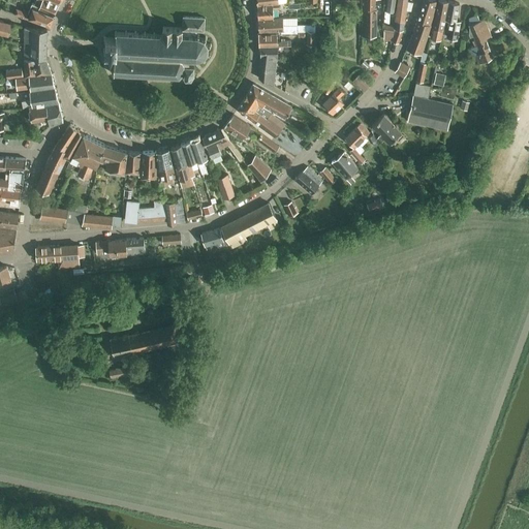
[(54,14),(59,0),(41,0),(40,5),(38,8),(54,14)]
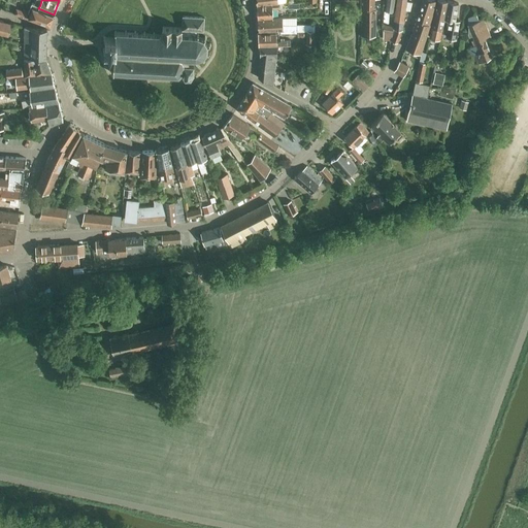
[(373,0),(360,0),(361,35),(376,35),(376,8),(374,8),(373,0)]
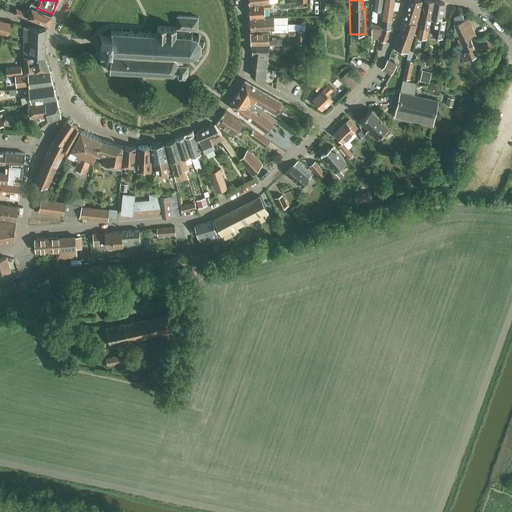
[(377,10),(382,10),(382,7),(383,0),(373,0),(373,10),(372,21),(376,21),(377,10)]
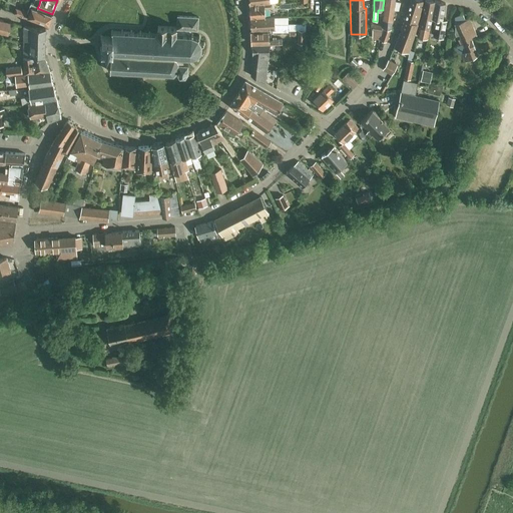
[(381,31),(380,37),(380,38),(386,41),(390,32),(391,28),(394,9),(398,9),(400,1),(395,1),(395,0),(386,0),(383,27),(382,27),(381,31)]
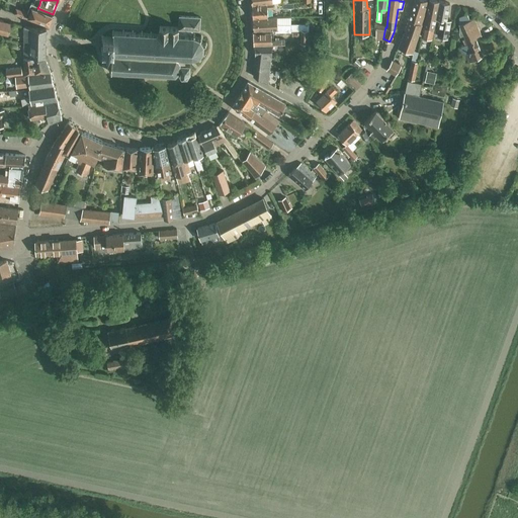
[(415,0),(399,46),(413,52),(421,28),(425,13),(429,0),(415,0)]
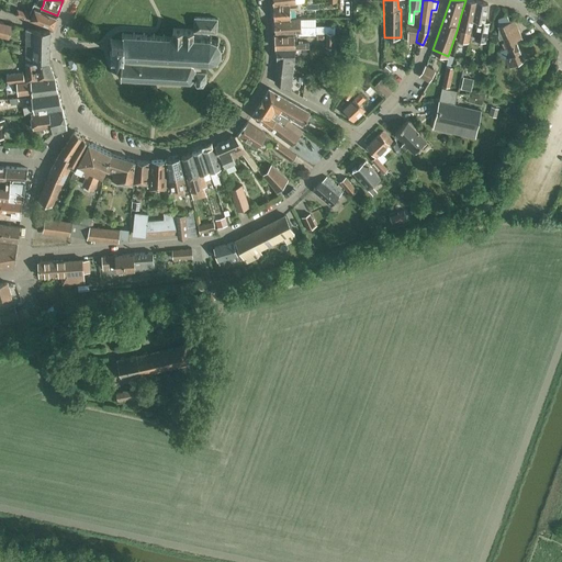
[(473,20),(476,1),(471,0),(465,0),(458,38),(469,41),(474,20),(473,20)]
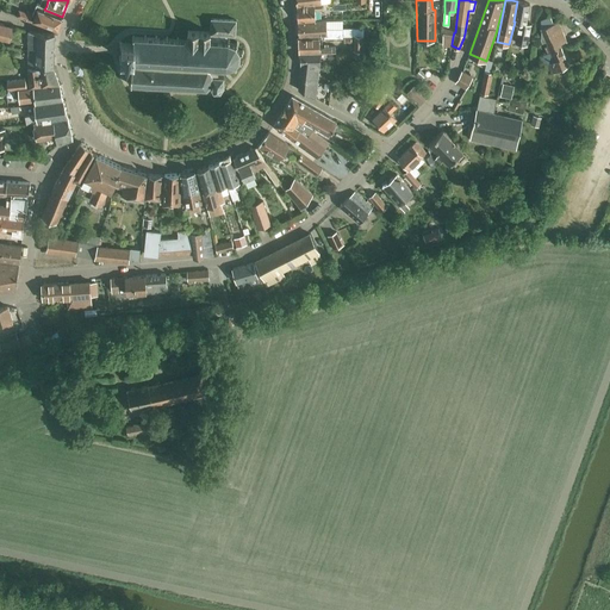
[(514,22),(515,22),(520,23),(516,42),(528,44),(531,24),(527,23),(530,4),(517,1),(514,22)]
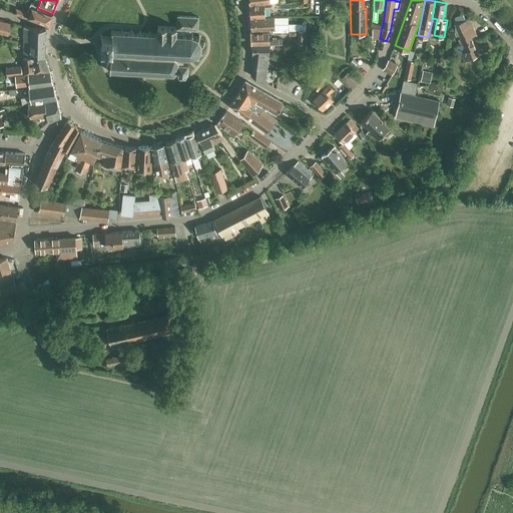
[(37,8),(39,5),(31,2),(27,12),(16,8),(14,13),(30,18),(31,16),(49,23),(52,14),(37,8)]
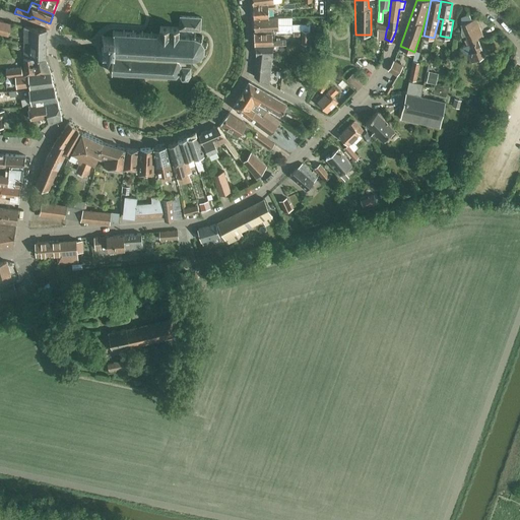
[(254,18),(269,18),(269,8),(276,8),(276,4),(253,4),(254,18)]
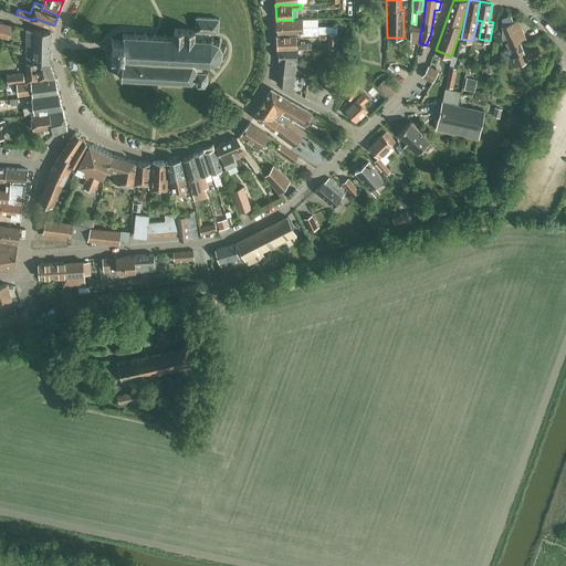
[(517,20),(513,21),(511,14),(502,19),(502,25),(502,27),(502,35),(503,40),(507,38),(509,42),(506,43),(509,49),(501,52),(504,61),(509,59),(512,66),(527,60),(520,40),(525,38),(517,20)]
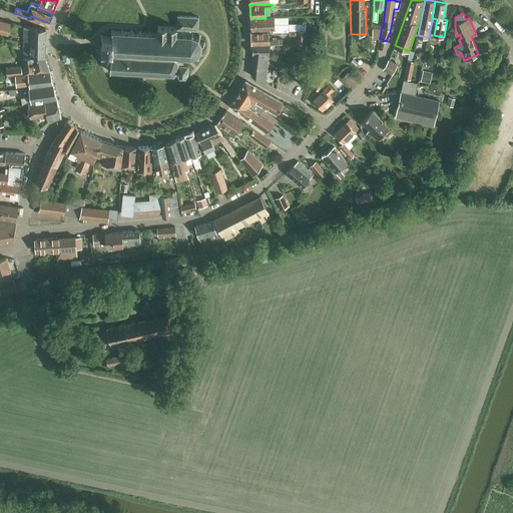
[(191,30),(198,30),(198,17),(177,16),(177,27),(158,26),(158,33),(150,33),(150,31),(149,31),(149,33),(141,32),(141,30),(140,30),(140,32),(132,32),(132,30),(131,30),(131,32),(123,31),(123,29),(122,29),(122,31),(113,31),(112,29),(111,29),(112,30),(111,36),(102,36),(102,46),(109,47),(108,47),(108,48),(107,49),(108,49),(108,50),(109,51),(110,51),(111,50),(110,63),(109,65),(108,68),(111,71),(115,71),(117,69),(119,69),(119,71),(121,71),(121,69),(129,70),(129,72),(130,72),(130,70),(139,70),(138,72),(140,72),(140,70),(148,71),(147,73),(149,73),(149,71),(157,71),(156,73),(158,73),(158,71),(166,72),(166,74),(167,74),(167,72),(173,72),(174,74),(175,74),(174,72),(176,69),(177,70),(180,73),(178,75),(179,76),(180,74),(184,74),(185,76),(186,75),(185,74),(187,70),(190,70),(190,69),(188,69),(188,62),(183,61),(184,56),(190,57),(190,60),(191,60),(191,57),(196,56),(198,58),(199,57),(198,55),(201,50),(204,52),(204,50),(202,49),(202,44),(205,43),(204,41),(201,42),(199,38),(201,36),(200,35),(198,37),(193,35),(193,32),(190,32),(191,30)]
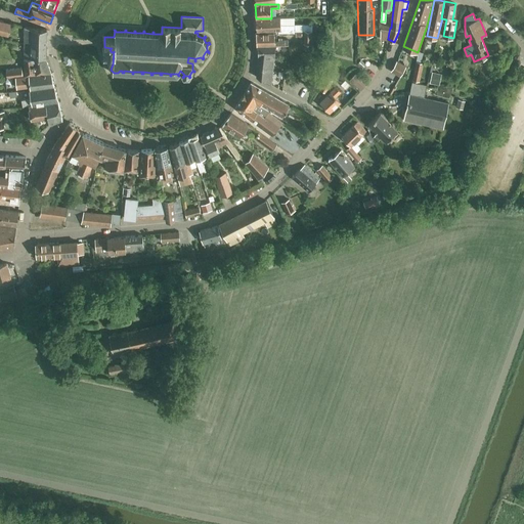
[(303,31),(312,30),(312,23),(294,24),(294,17),(271,18),(256,18),(257,31),(274,31),(279,31),(279,33),(295,33),(295,30),(303,30),(303,31)]
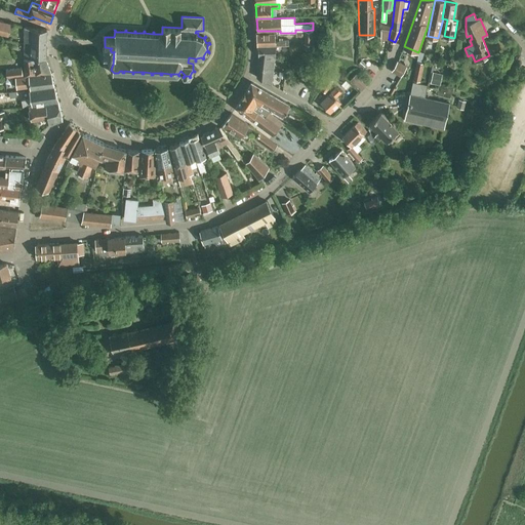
[(0,19),(0,33),(8,35),(11,23),(0,19)]
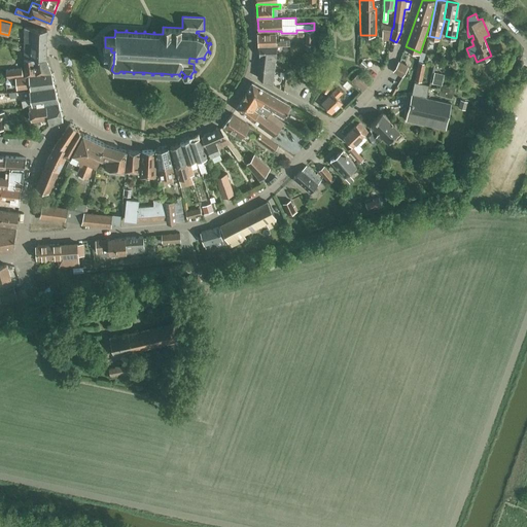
[(391,32),(392,28),(392,26),(383,24),(383,31),(391,32)]
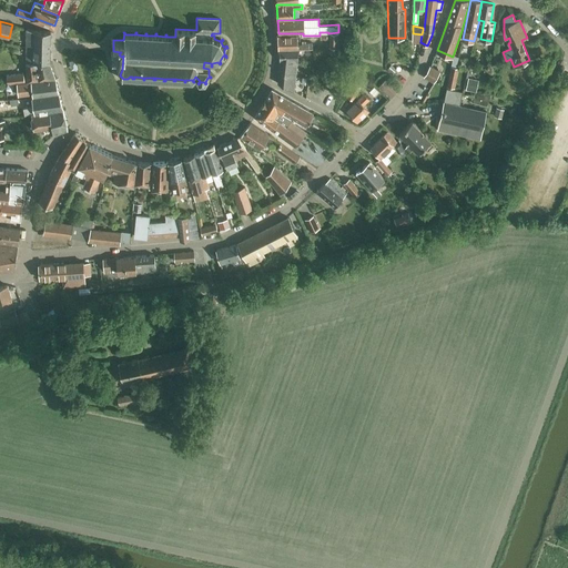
[(27,47),(50,47),(51,31),(34,30),(27,29),(27,47)]
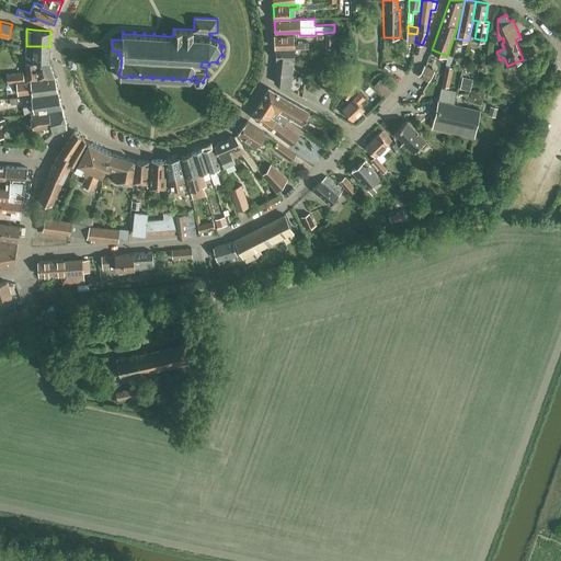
[(334,32),(324,33),(324,46),(333,46),(334,32)]
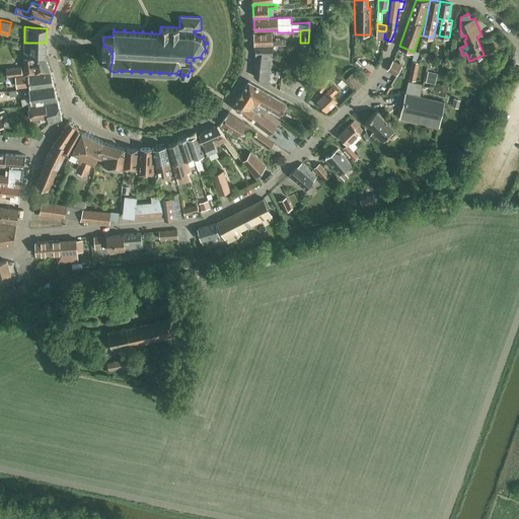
[(255,44),(273,43),(282,43),(285,43),(285,39),(282,39),(282,38),(276,38),(275,40),(273,40),(272,30),(254,30),(255,44)]
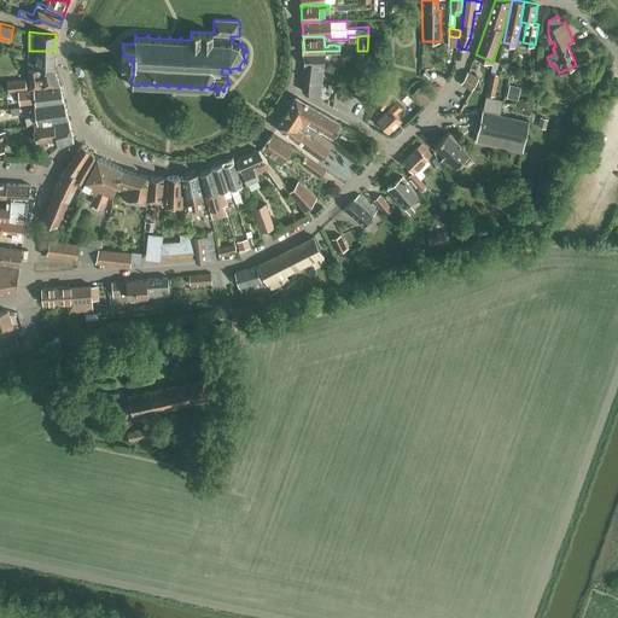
[(29,69),(54,68),(54,51),(29,51),(29,69)]
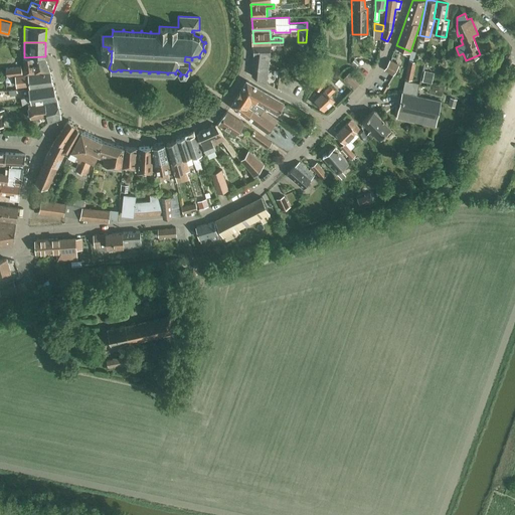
[(254,53),(270,55),(272,56),(271,42),(253,43),(254,53)]
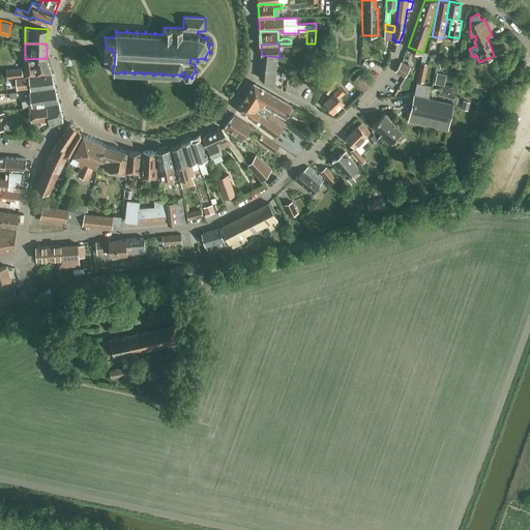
[(276,68),(277,57),(262,55),(261,66),(276,68)]
